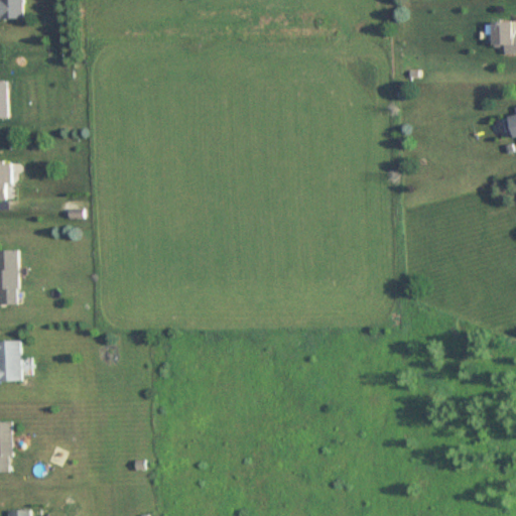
[(0,0),(0,20),(28,21),(27,0),(0,0)]
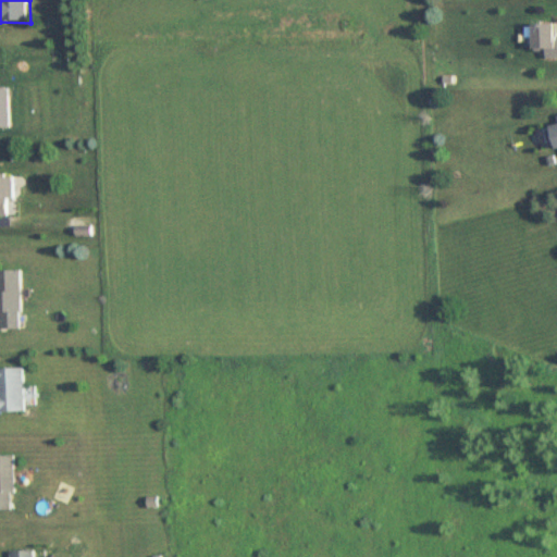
[(556,25),(533,26),(533,51),(545,51),(545,60),(556,59),(556,25)]
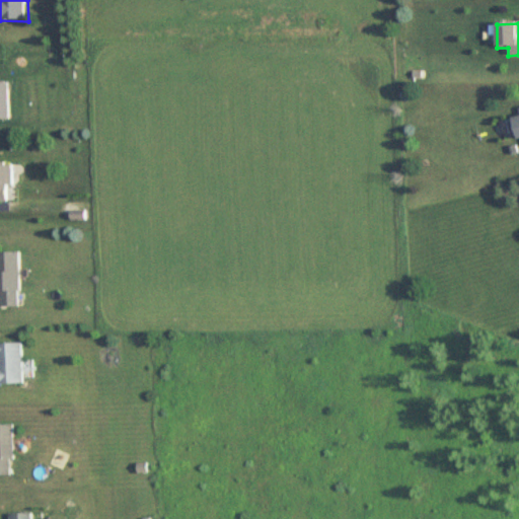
[(12,82),(0,82),(0,120),(12,120),(12,82)]
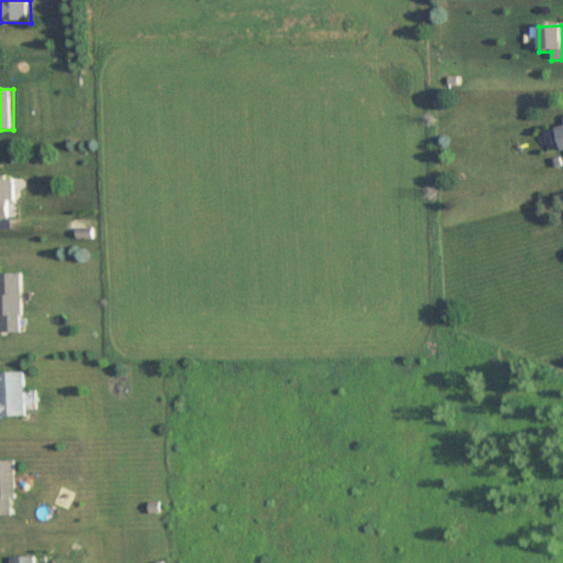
[(562,125),(545,130),(549,142),(558,140),(560,150),(562,148),(562,125)]
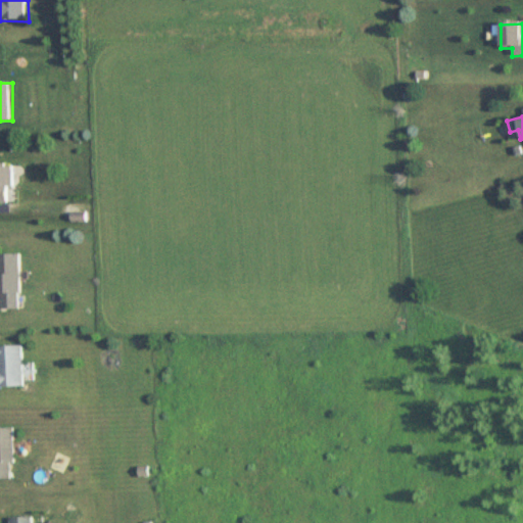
[(21,187),(21,164),(0,164),(0,203),(12,203),(12,187),(21,187)]
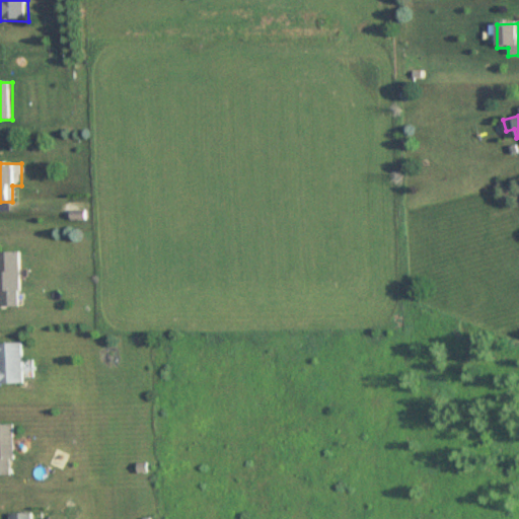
[(0,291),(4,291),(4,307),(23,307),(23,251),(0,251),(0,291)]
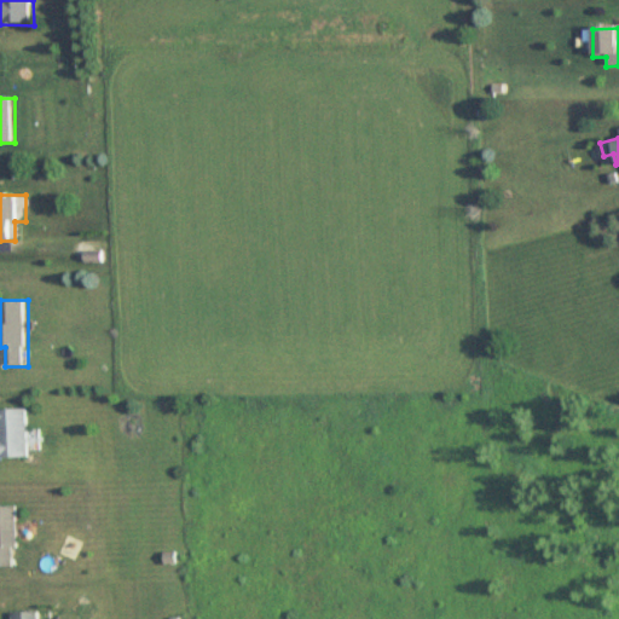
[(30,409),(0,409),(0,458),(32,457),(30,409)]
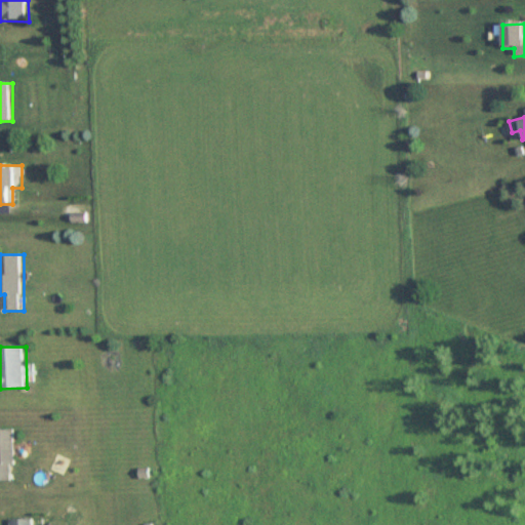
[(0,429),(0,481),(16,482),(16,430),(0,429)]
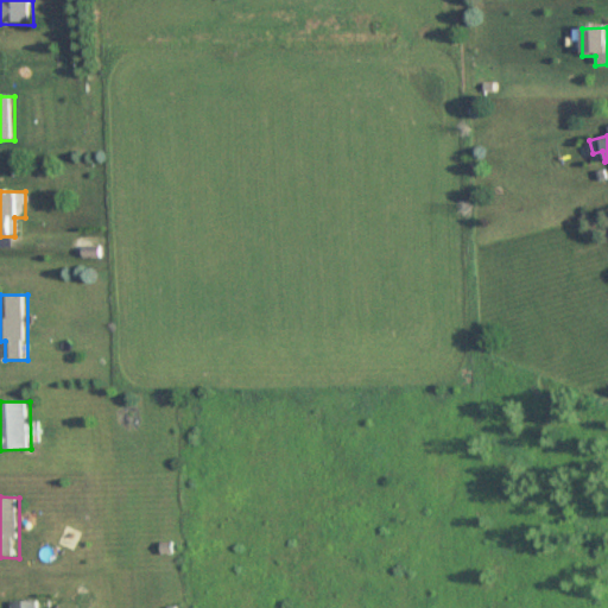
All buildings are outlined.
